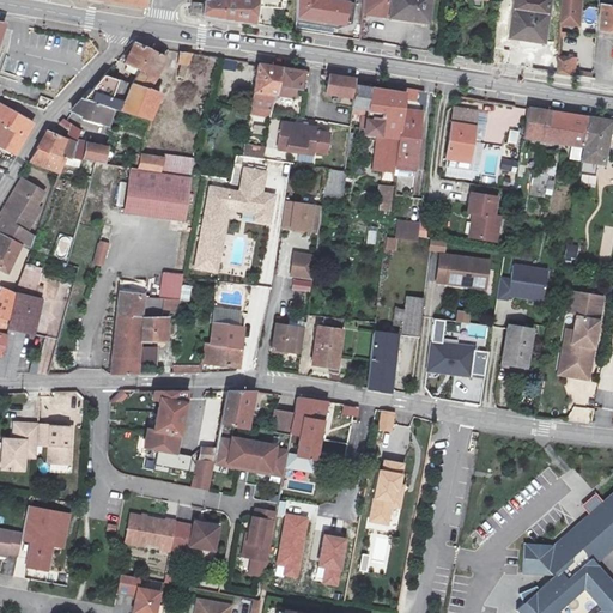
[(201,18),(256,28),(259,0),(211,0),(204,1),(201,18)]
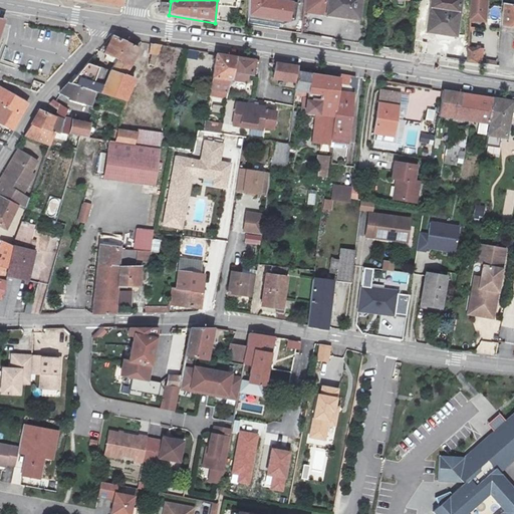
[(362,0),(305,0),(304,14),(325,16),(325,17),(360,22),(362,0)]
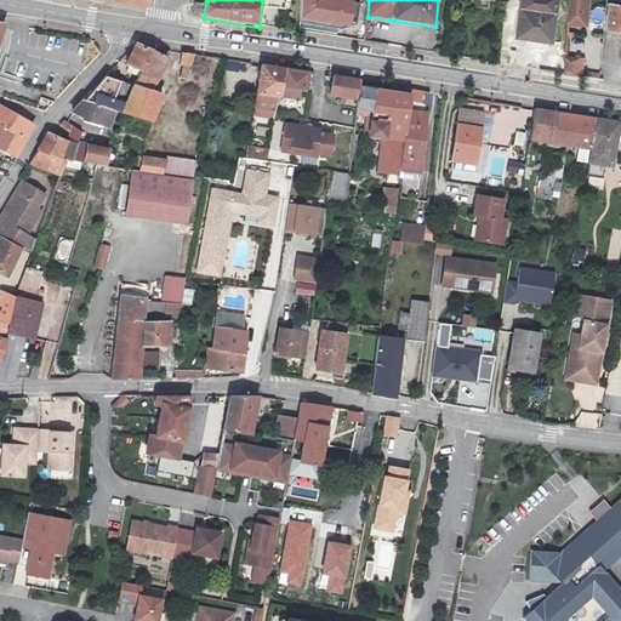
[(558,0),(523,0),(519,39),(554,43),(558,0)]
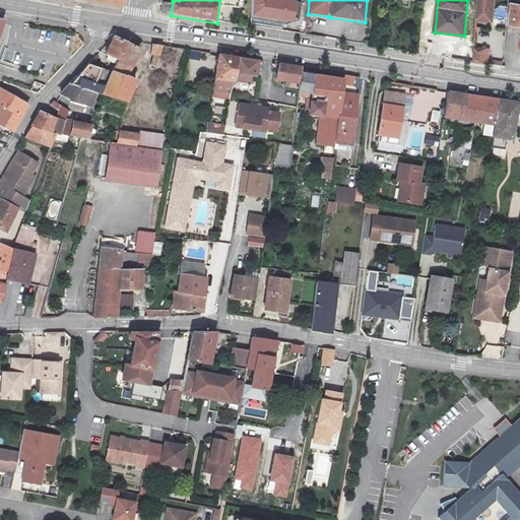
[(477,0),(476,18),(493,20),(493,0),(477,0)]
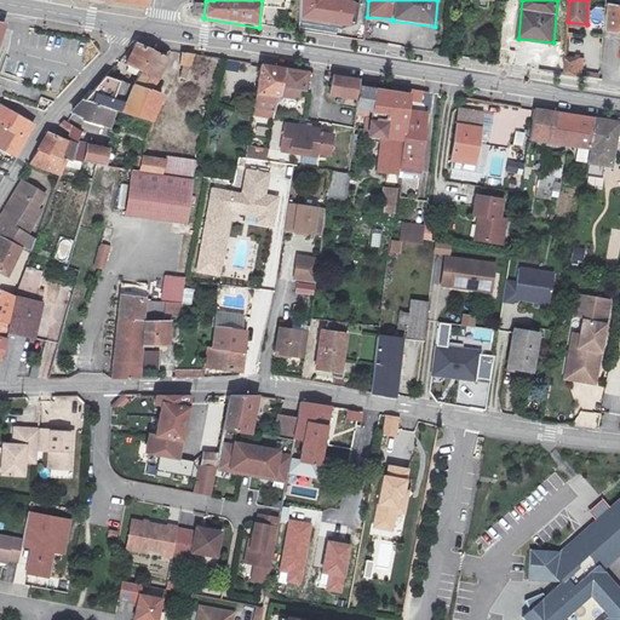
[(619,0),(609,0),(608,26),(619,26),(619,0)]
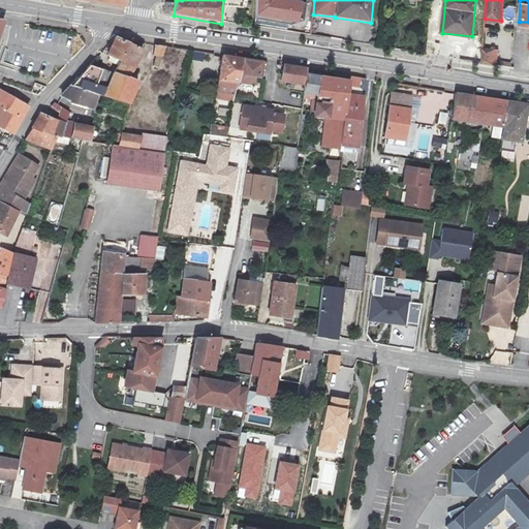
[(175,4),(165,3),(164,11),(174,12),(175,4)]
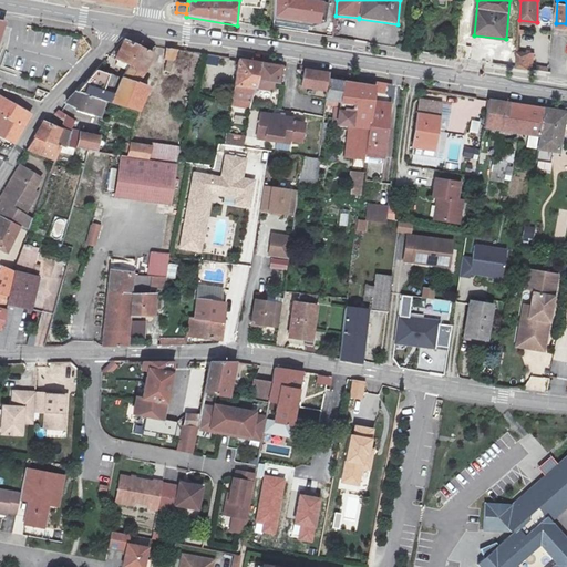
[(331,12),(323,11),(322,27),(329,28),(331,12)]
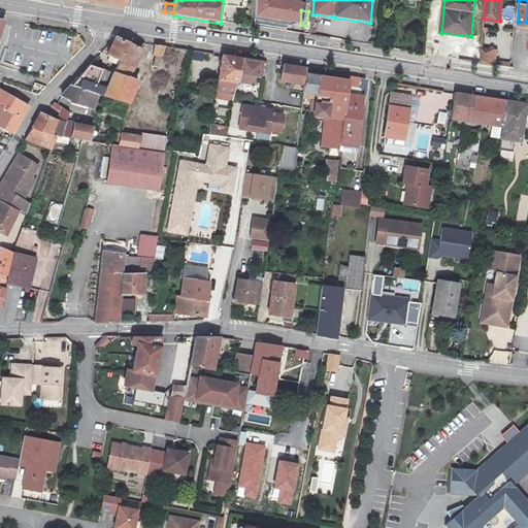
[(108,55),(122,61),(130,43),(117,37),(108,55)]
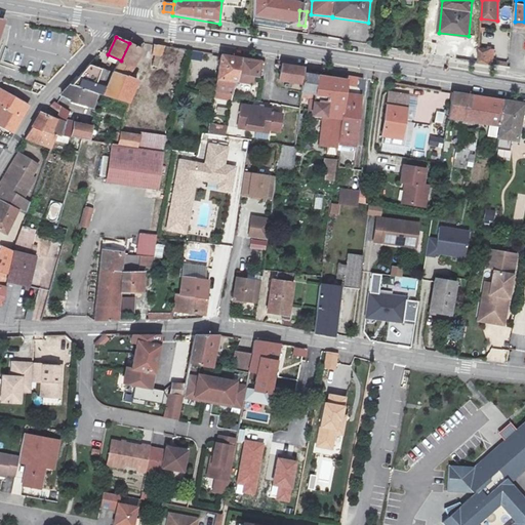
[(125,77),(127,78),(136,65),(143,49),(129,43),(121,61),(114,73),(113,73),(109,83),(103,97),(116,101),(125,77)]
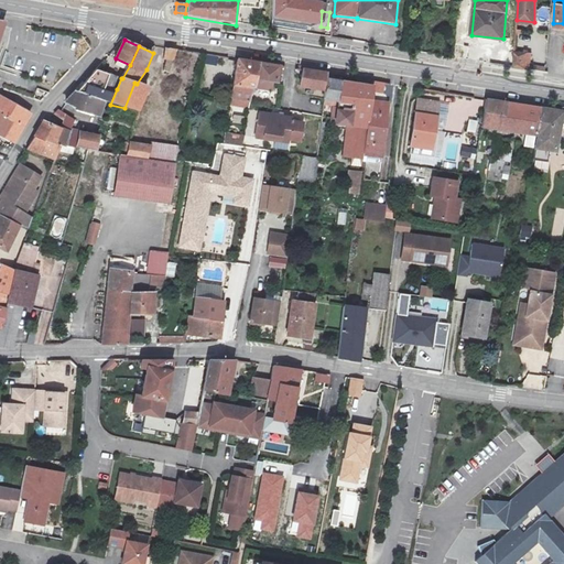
[(163,57),(174,60),(177,50),(164,47),(163,57)]
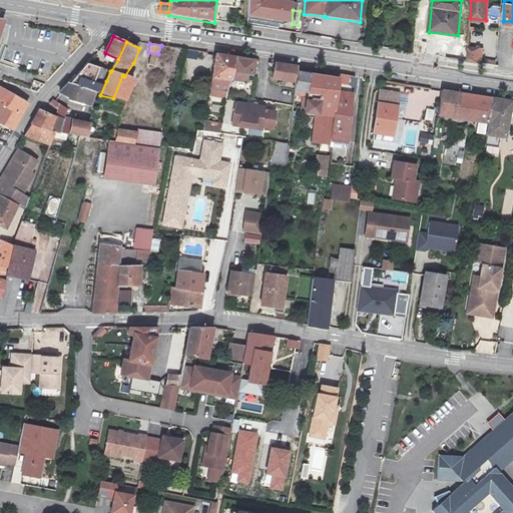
[(477,49),(468,48),(467,61),(476,63),(477,49)]
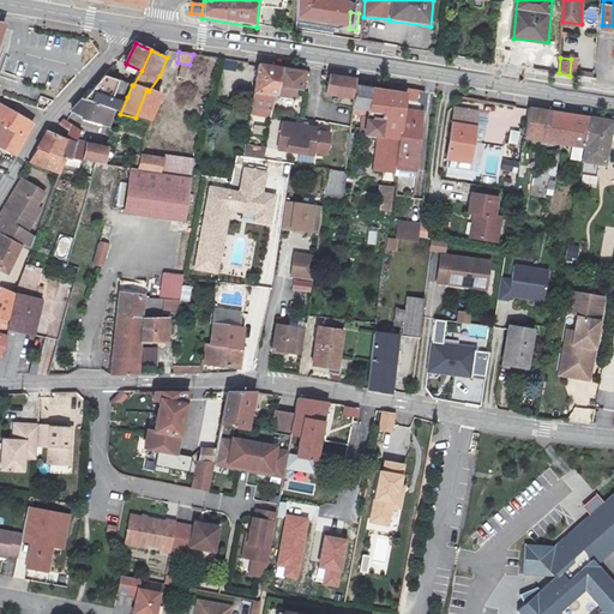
[(274,109),(275,101),(281,68),(259,65),(253,106),(274,109)]
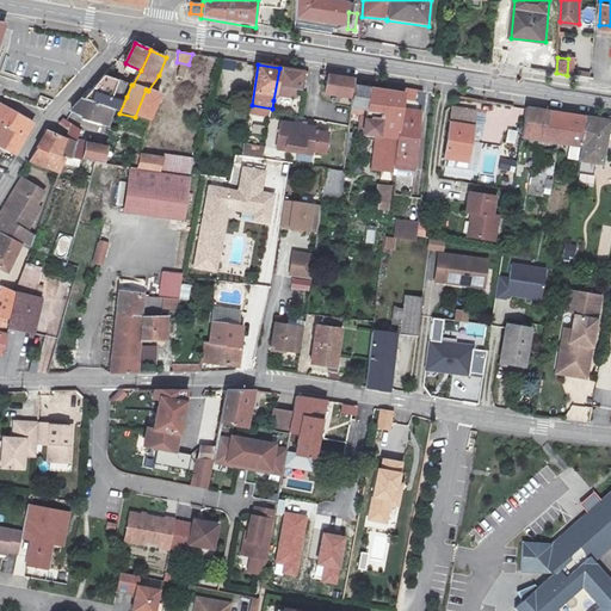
[(303,72),(279,68),(273,100),(298,104),(303,72)]
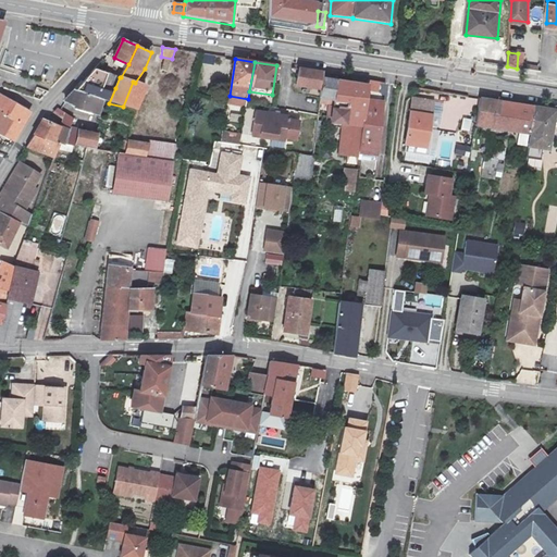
[(295,88),(320,91),(322,78),(323,72),(298,67),(295,88)]
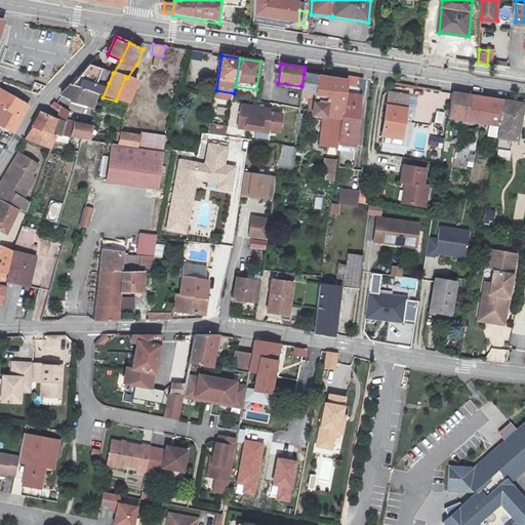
[(103,97),(109,83),(98,79),(103,69),(91,65),(73,85),(94,94),(103,97)]
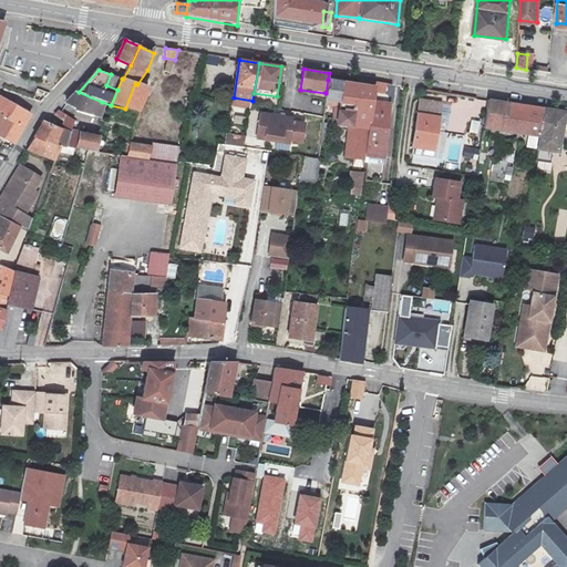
[(117,90),(122,79),(111,74),(106,85),(117,90)]
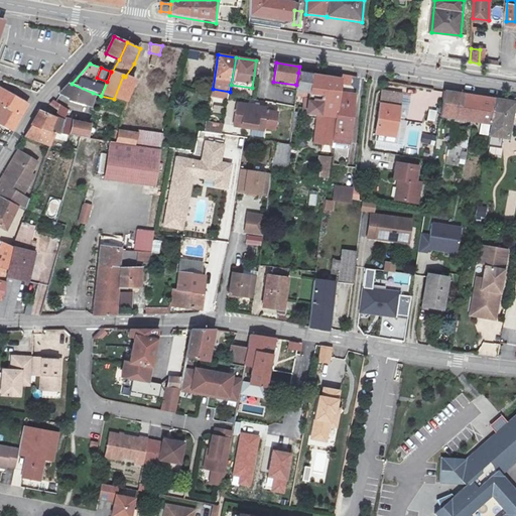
[(334,142),(334,136),(337,116),(340,93),(341,87),(342,80),(298,73),(296,85),(297,91),(324,95),(323,103),(311,101),(310,113),(323,115),(319,139),(334,142)]
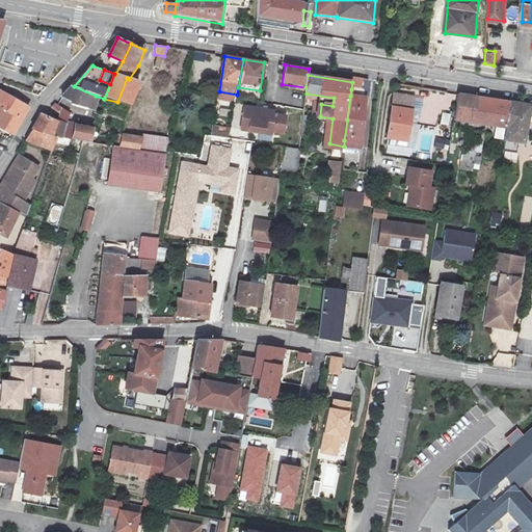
[(352,77),(352,82),(351,89),(364,91),(365,79),(352,77)]
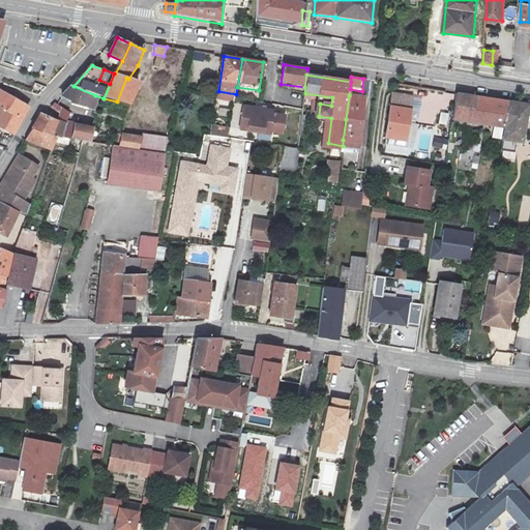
[(140,83),(128,79),(126,78),(117,101),(130,106),(140,83)]
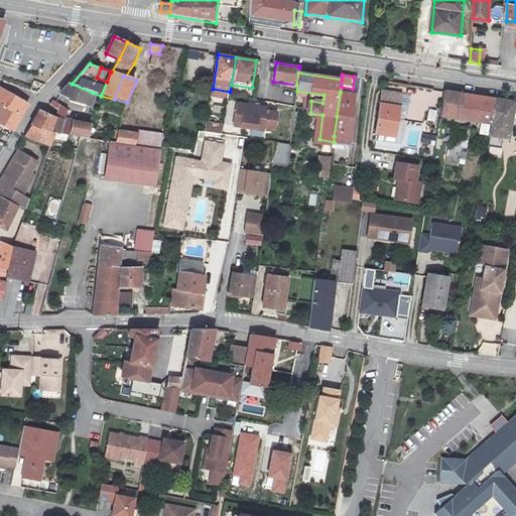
[(88,107),(93,93),(72,84),(71,83),(61,93),(71,99),(70,101),(88,107)]
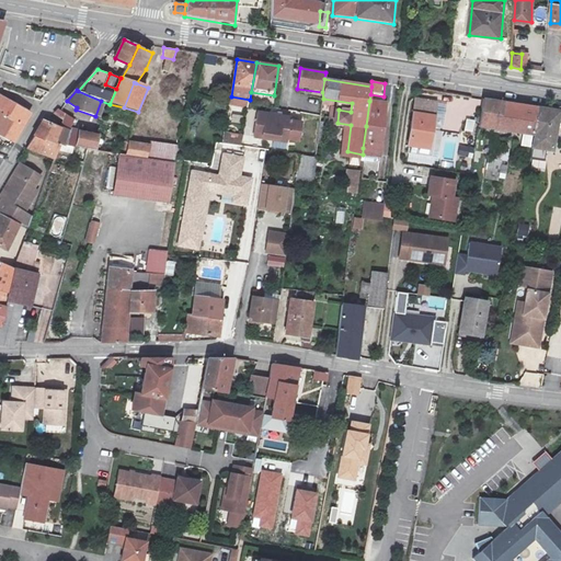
[(0,134),(14,142),(31,113),(0,95),(0,134)]
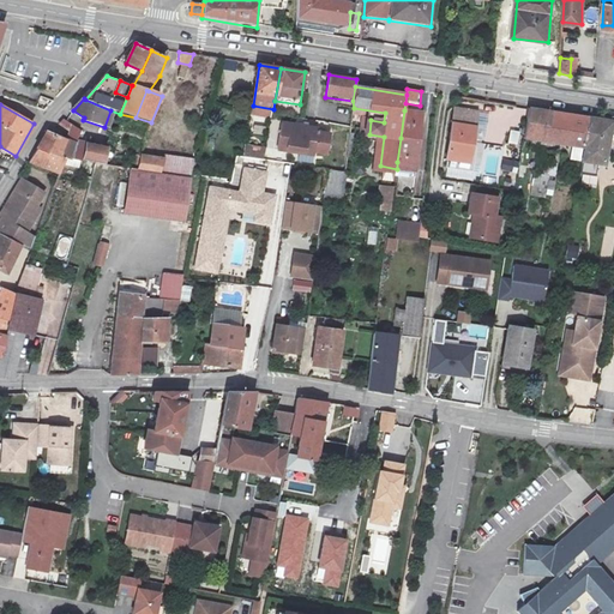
[(447,160),(473,163),(481,110),(456,107),(447,160)]
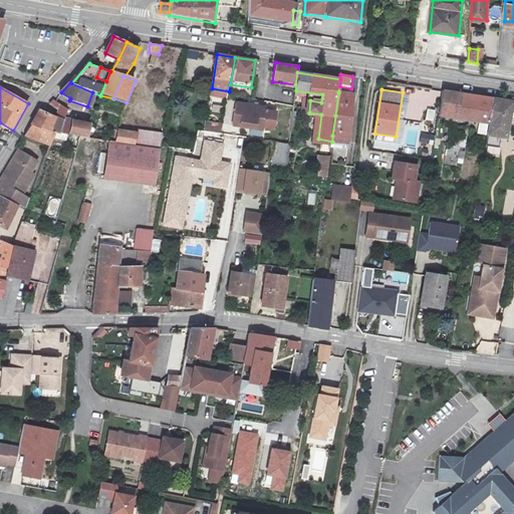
[(439,116),(488,124),(493,98),(443,90),(439,116)]
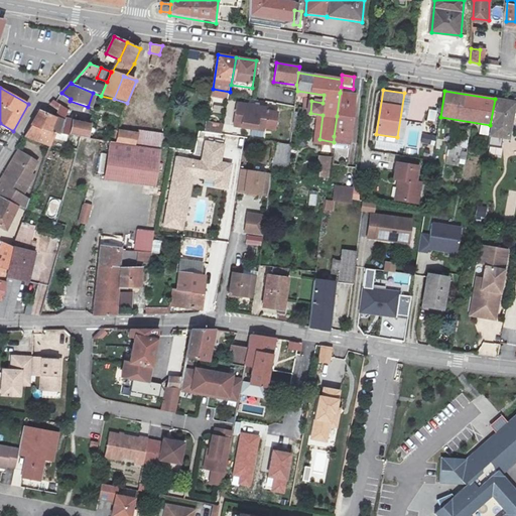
[(337,116),(354,118),(357,95),(340,93),(337,116)]
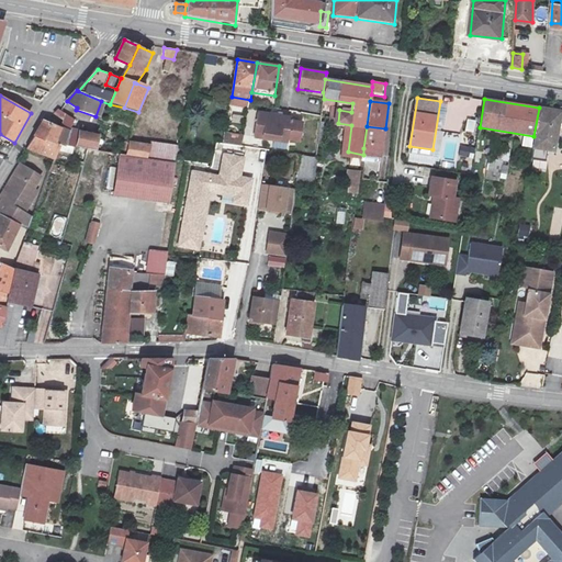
[(561,114),(561,111),(539,108),(534,136),(536,136),(534,148),(552,152),(555,153),(561,114)]
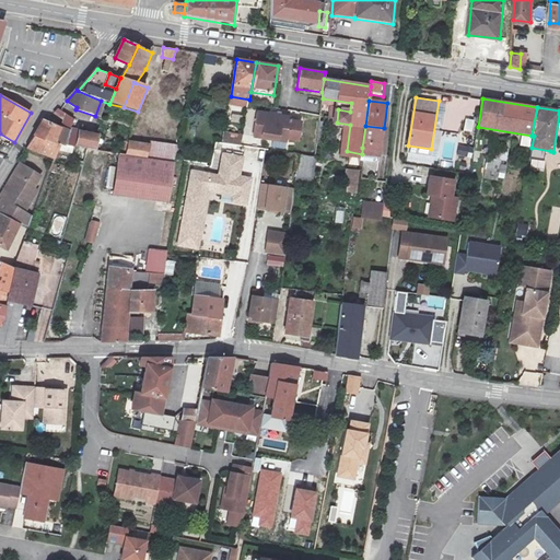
[(255,138),(275,141),(288,143),(291,118),(259,113),(255,138)]
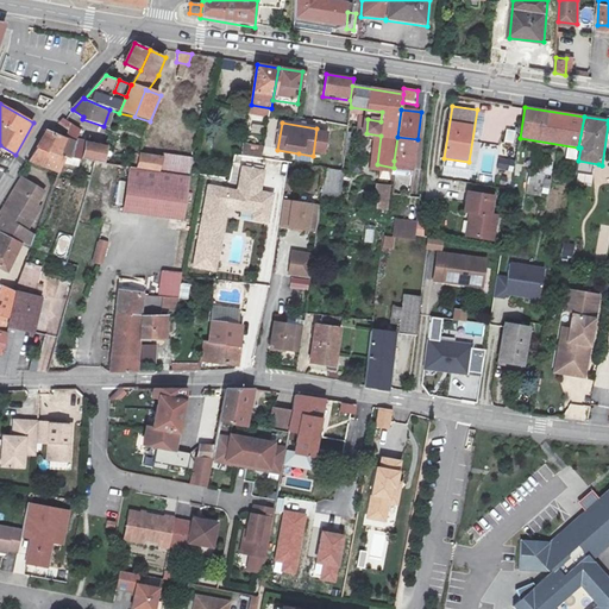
[(263,133),(264,125),(253,124),(251,131),(263,133)]
